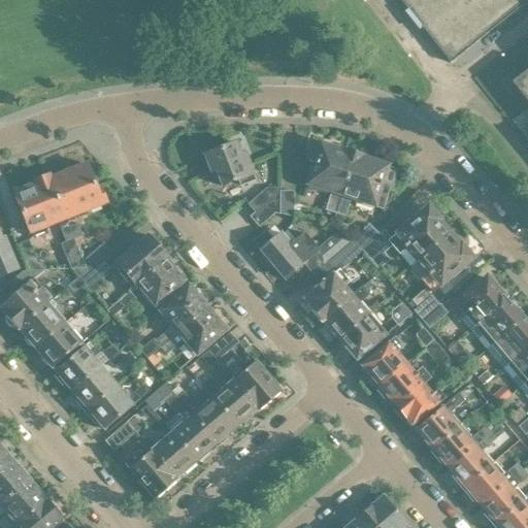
[(527,0),(400,0),(408,9),(415,4),(429,22),(423,28),(451,63),(527,0)]
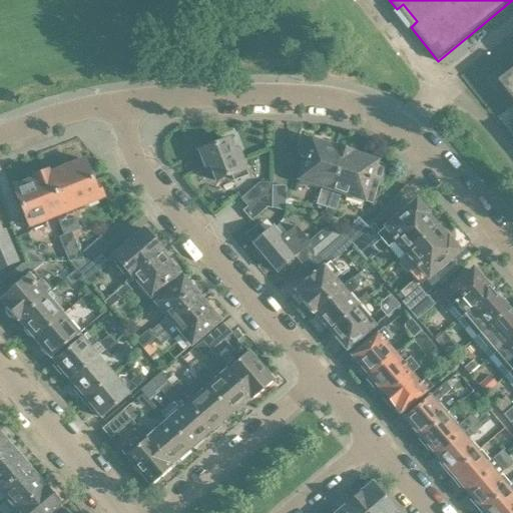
[(512,68),(498,80),(512,99),(512,68)]
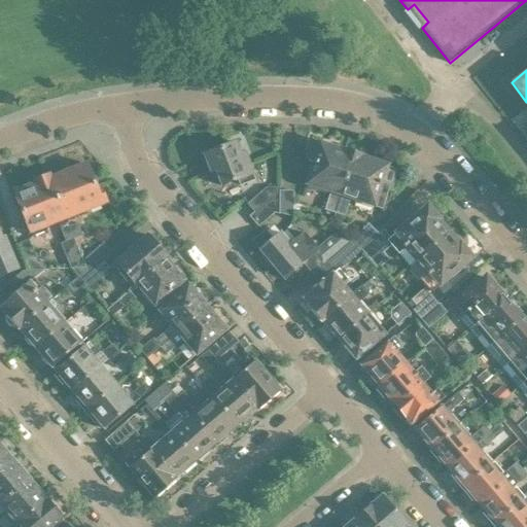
[(241,155),(236,142),(205,154),(212,172),(217,170),(223,185),(239,179),(241,184),(251,181),(246,169),(250,168),(244,153),(241,155)]
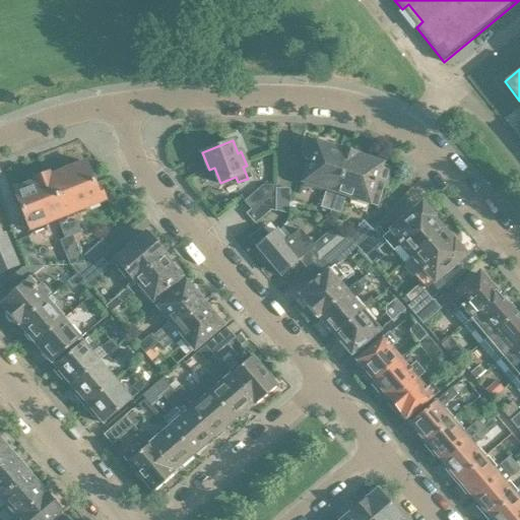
[(315,143),(309,141),(303,158),(311,161),(304,182),(327,189),(321,208),(330,211),(350,150),(334,145),(333,148),(329,147),(328,145),(318,141),(315,143)]
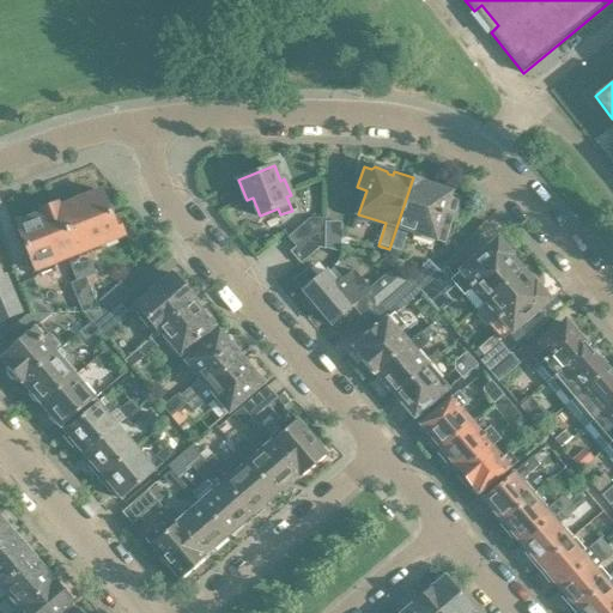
[(413,177),(389,249),(384,262),(396,267),(408,231),(444,243),(444,238),(449,236),(453,231),(453,226),(450,220),(459,196),(451,195),(450,192),(439,188),(436,189),(430,188),(431,183),(413,177)]
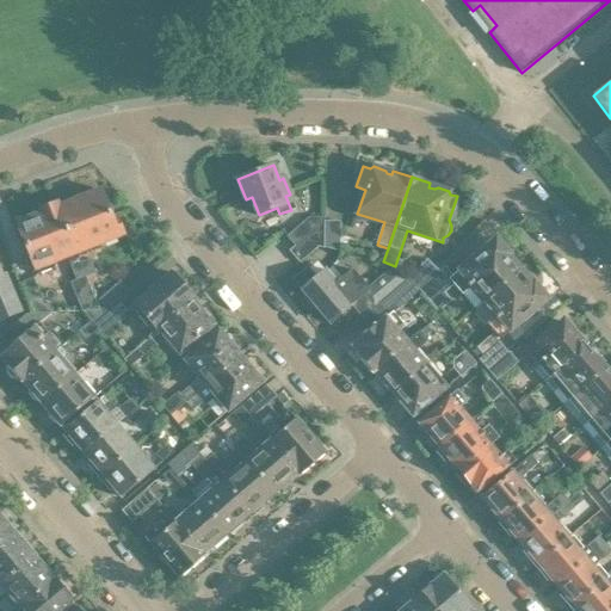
[(102,190),(59,207),(79,257),(87,253),(86,250),(112,239),(124,235),(117,217),(112,218),(102,190)]
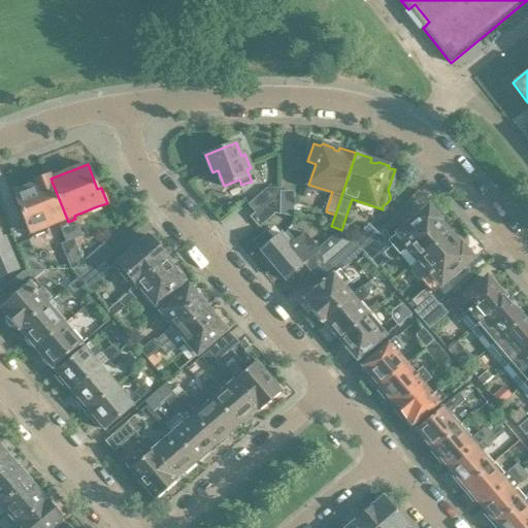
[(34,185),(14,193),(31,235),(59,225),(65,240),(74,237),(69,225),(68,222),(51,178),(50,175),(33,182),(34,185)]
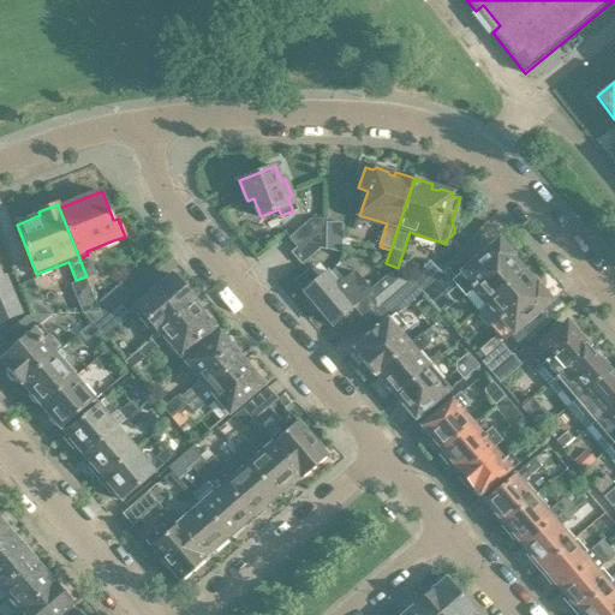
[(298,249),(327,222),(327,220),(311,219),(288,238),(298,249)]
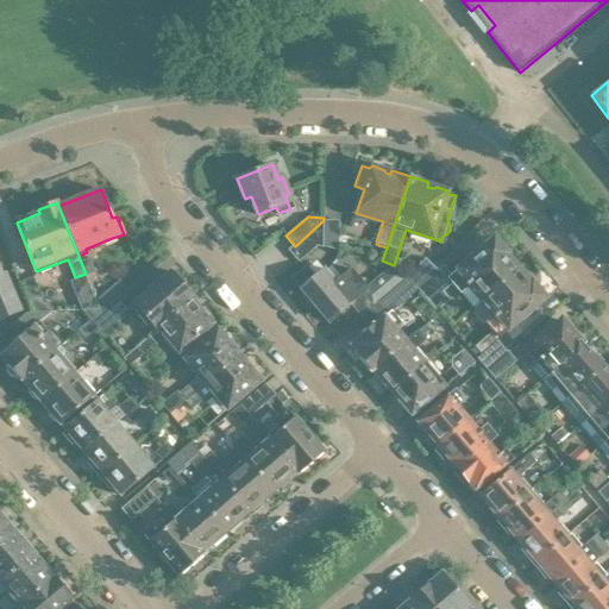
[(324,220),(295,246),(289,250),(299,262),(318,246),(338,251),(340,223),(324,221),(324,220)]
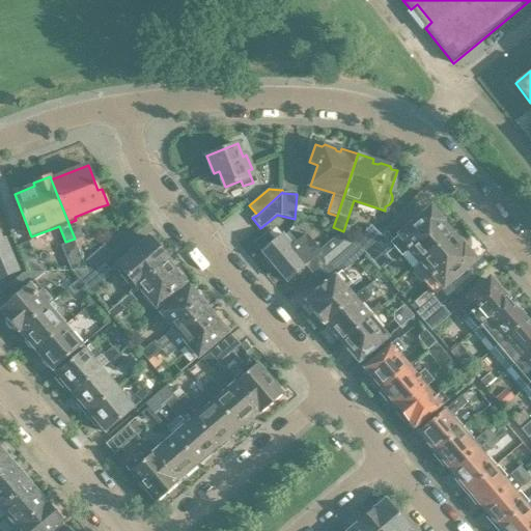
[(442,222),(431,208),(392,243),(413,268),(419,262),(454,233),(444,221),(442,222)]
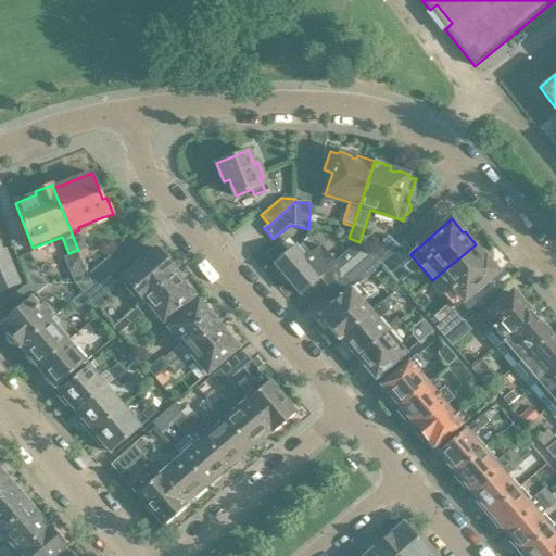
[(81,234),(73,237),(78,250),(81,260),(89,256),(86,247),(87,247),(81,234)]
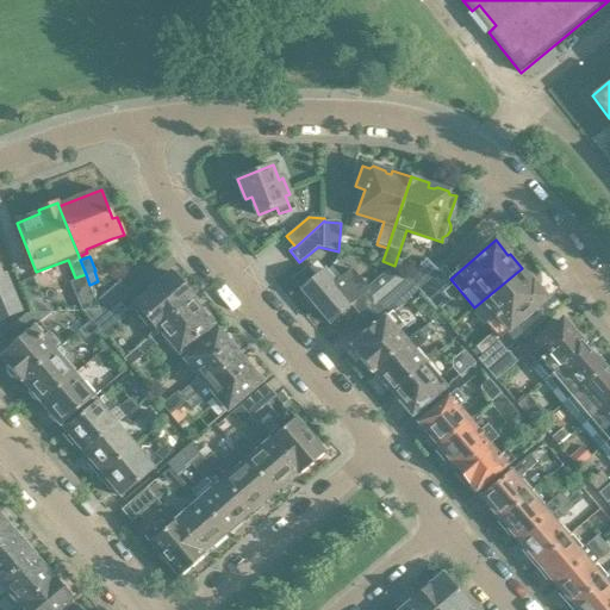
[(427,260),(404,279),(406,280),(418,290),(437,271),(427,260)]
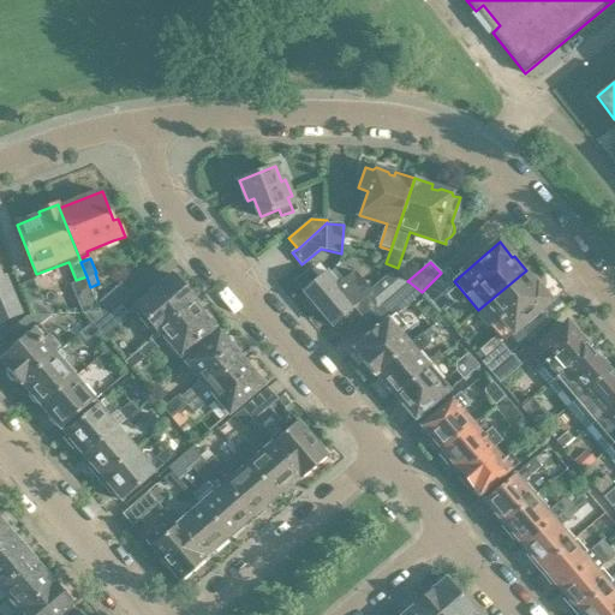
[(328,272),(318,280),(310,269),(296,281),(305,292),(304,292),(308,297),(306,300),(311,306),(315,305),(333,326),(356,305),(356,304),(365,296),(376,310),(378,308),(378,309),(410,282),(407,281),(393,270),(368,291),(353,273),(339,285),(328,272)]
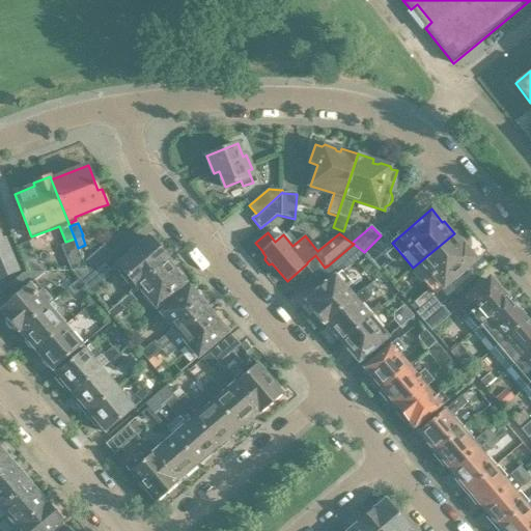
[(454,233),(419,262),(430,276),(424,281),(435,294),(475,259),(464,247),(465,245),(454,233)]
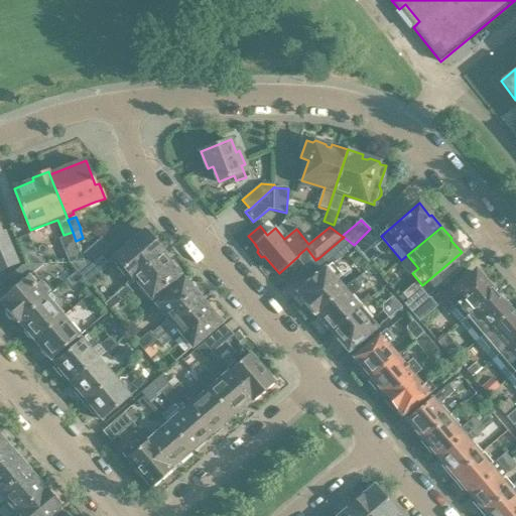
[(370,229),(354,245),(369,262),(376,256),(370,250),(381,241),(370,229)]
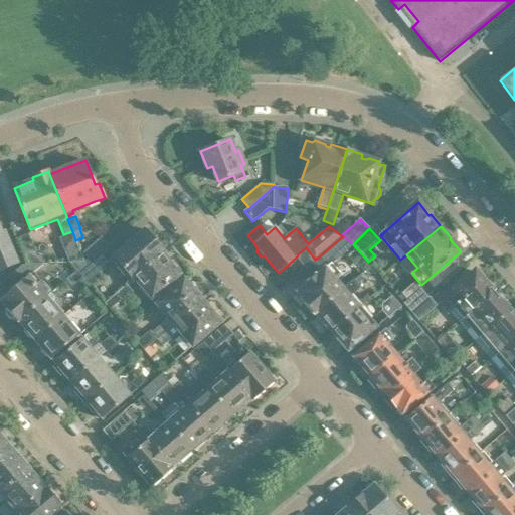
[(164,253),(145,230),(113,259),(131,281),(162,254),(164,253)]
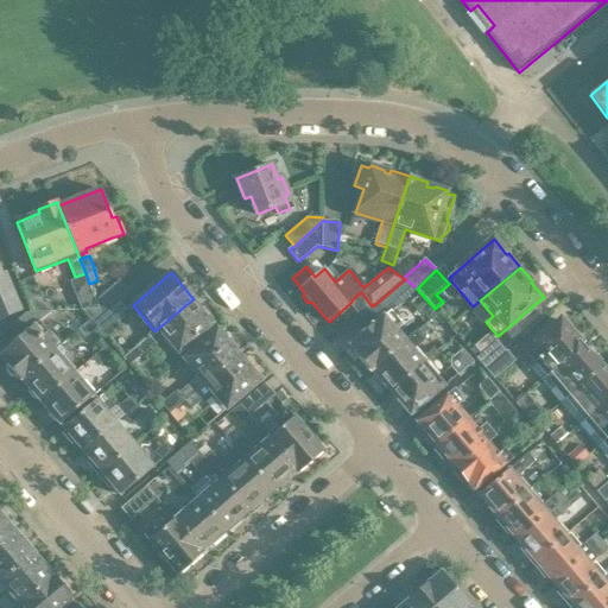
[(0,316),(20,308),(13,292),(7,295),(0,278),(0,316)]
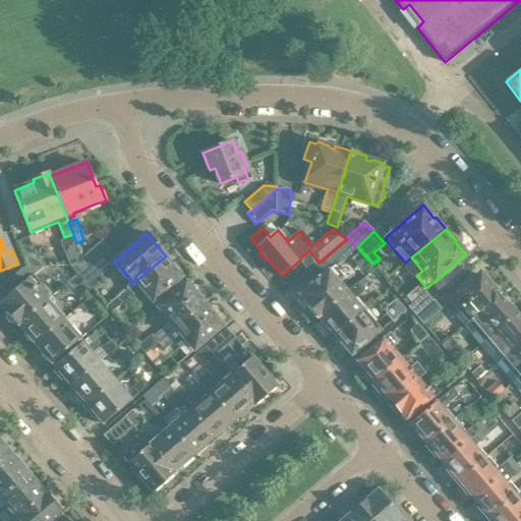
[(26,268),(43,267),(41,259),(36,261),(27,238),(17,242),(26,268)]
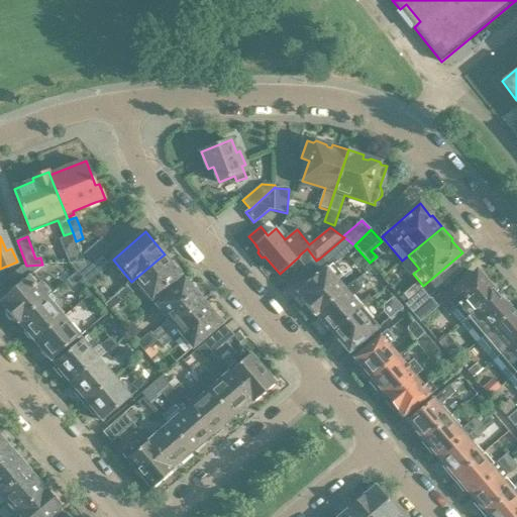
[(344,237),(318,260),(327,269),(317,277),(316,276),(306,284),(307,286),(300,291),(304,295),(300,298),(314,314),(316,312),(317,313),(345,289),(337,279),(340,275),(331,265),(354,245),(344,237)]
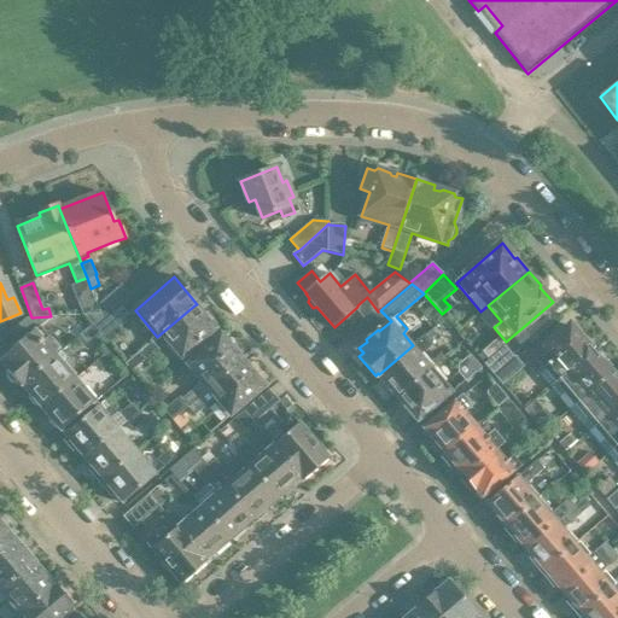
[(103,319),(121,303),(130,295),(122,285),(98,305),(103,319)]
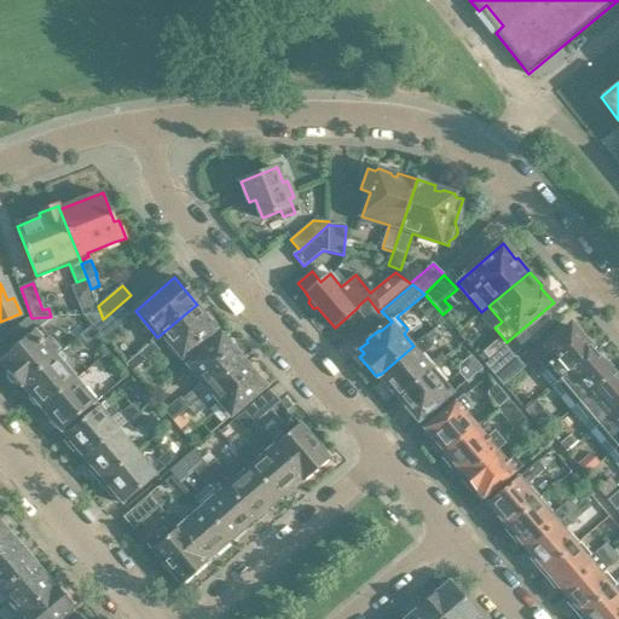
[(103,319),(103,320),(94,328),(99,334),(109,345),(117,337),(114,333),(132,316),(121,304),(103,319)]
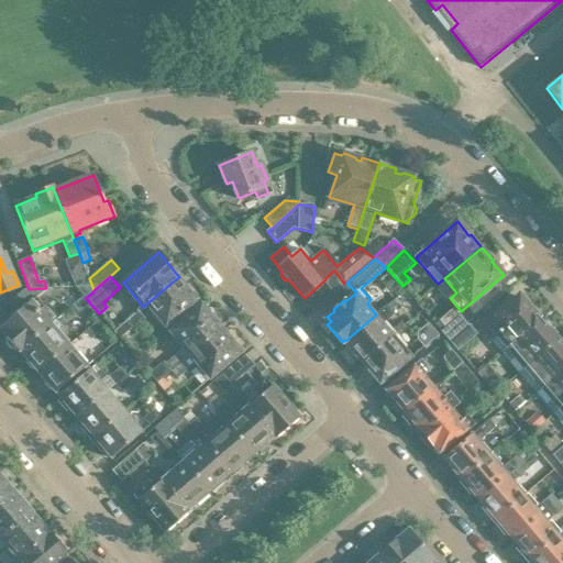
[(177,278),(143,307),(139,311),(114,331),(120,339),(132,329),(133,329),(153,312),(165,327),(196,300),(195,298),(195,295),(188,287),(185,287),(177,278)]
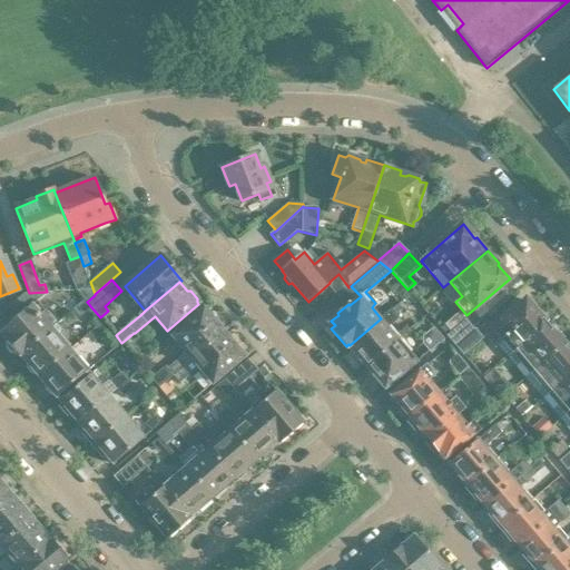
[(47,292),(29,293),(29,294),(23,295),(8,308),(17,318),(3,330),(9,335),(5,338),(7,342),(8,349),(11,353),(18,354),(19,356),(56,325),(36,302),(47,293),(47,292)]
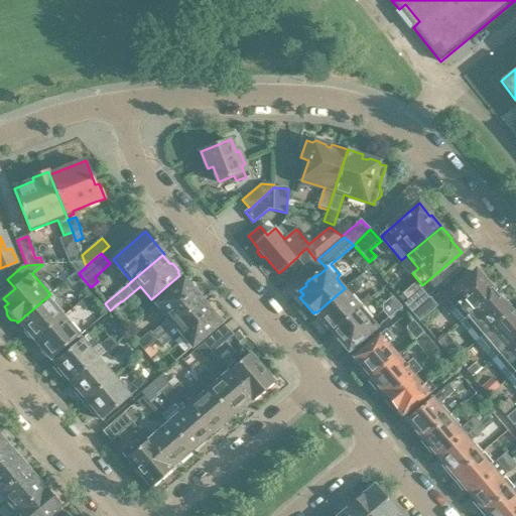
[(83,278),(79,273),(78,271),(67,280),(73,287),(83,278)]
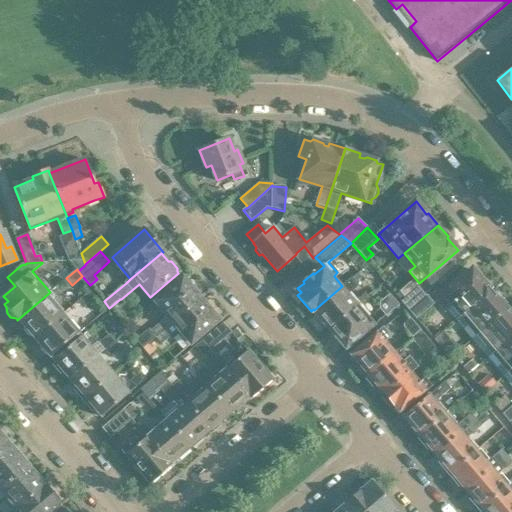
[(482,281),(472,270),(451,289),(452,290),(439,301),(447,311),(456,321),(491,291),(490,291),(492,286),(487,282),(482,281)]
